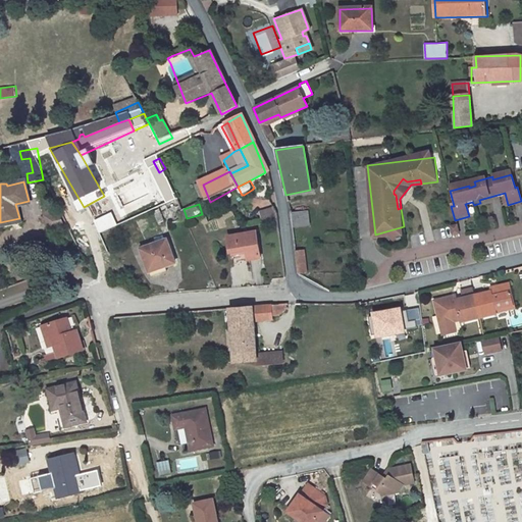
[(162,207),(156,208),(159,224),(166,223),(162,207)]
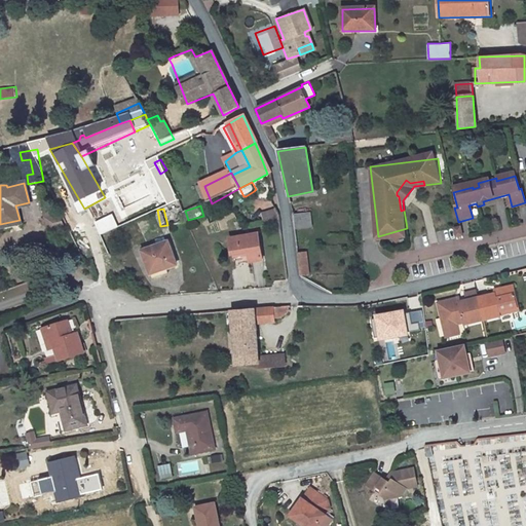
[(276,211),(263,213),(265,226),(279,223),(279,222),(278,214),(276,211)]
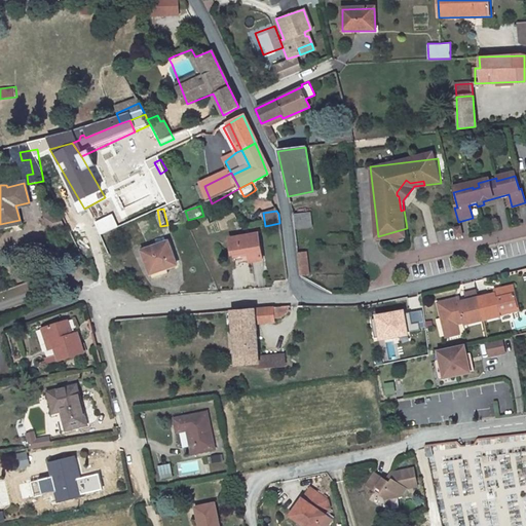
[(294,215),(297,230),(314,227),(311,212),(294,215)]
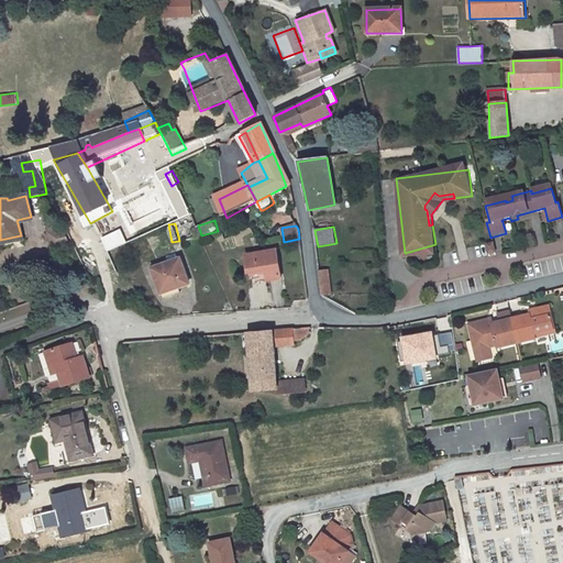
[(63,228),(48,231),(52,247),(70,243),(63,228)]
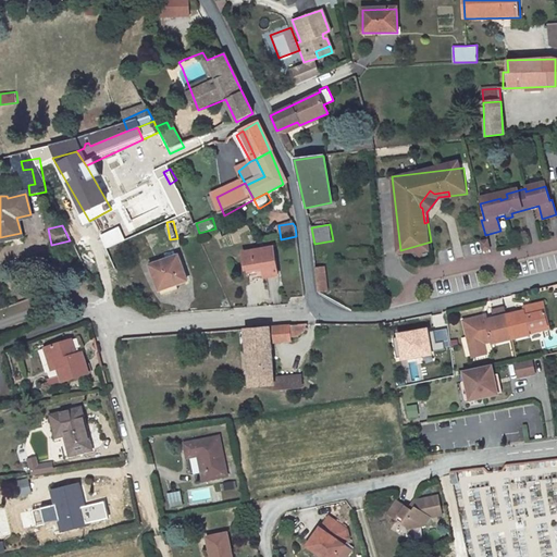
[(485,239),(479,240),(481,250),(489,248),(485,239)]
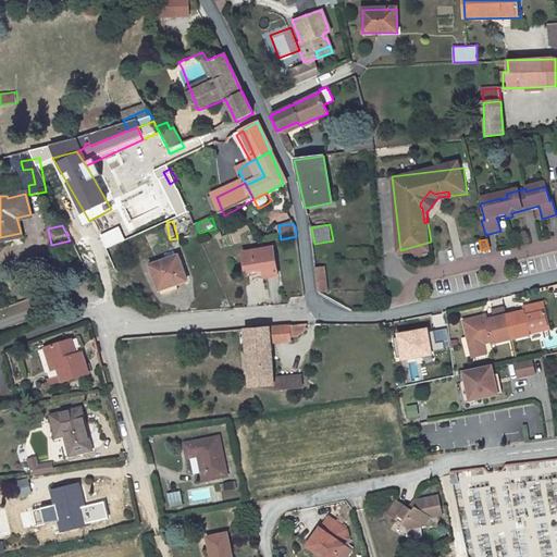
[(431,242),(400,250),(431,247),(431,242)]
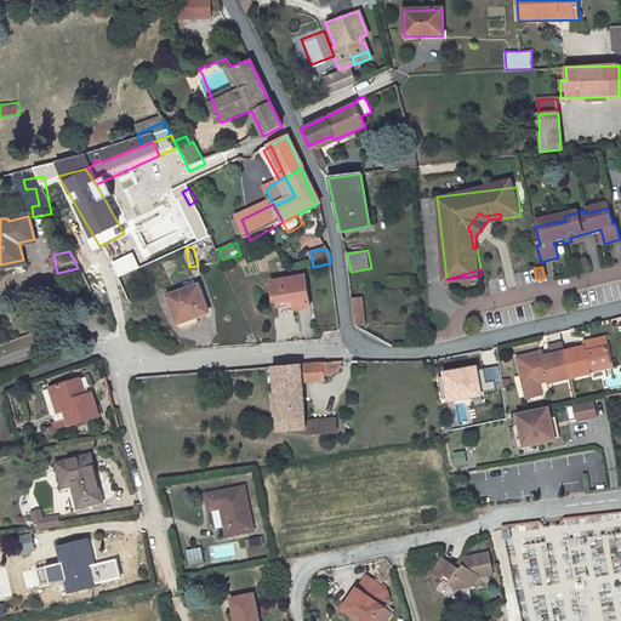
[(305,278),(272,281),(275,308),(286,307),(286,311),(308,307),(305,278)]
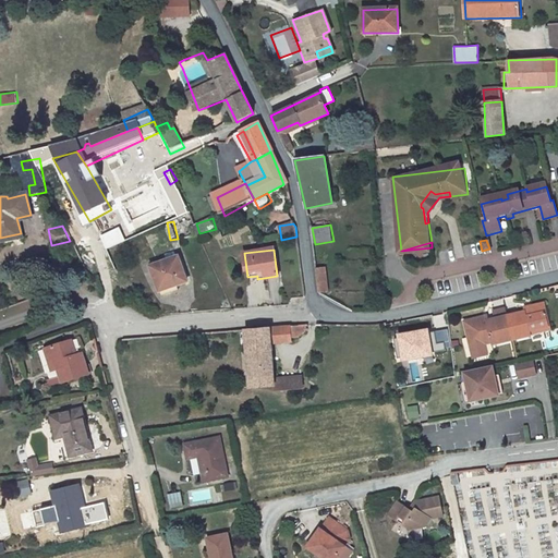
[(179,257),(152,267),(159,289),(176,284),(176,287),(186,283),(179,257)]
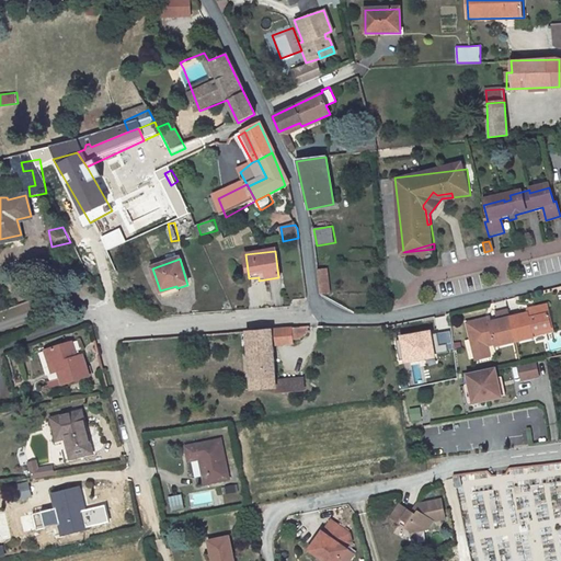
[(317,271),(320,294),(330,293),(327,268),(317,271)]
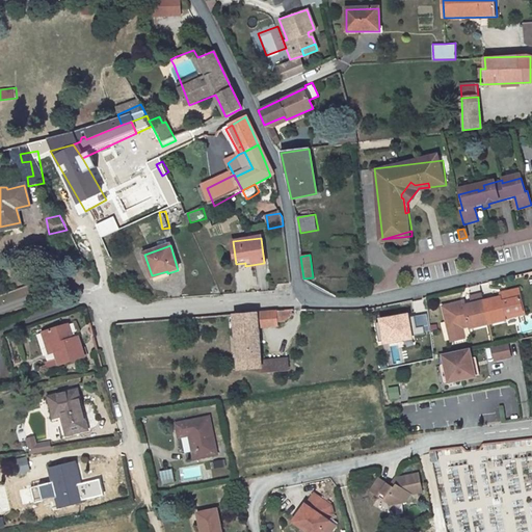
[(505,320),(525,316),(520,293),(508,295),(509,298),(484,303),(489,326),(506,322),(505,320)]
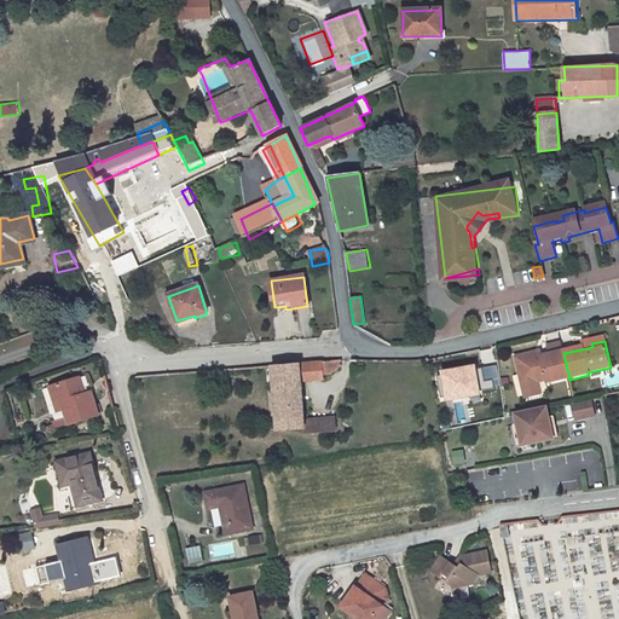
[(563,353),(562,343),(549,346),(550,356),(532,359),(532,356),(518,359),(526,399),(539,395),(537,382),(547,381),(547,385),(570,380),(563,353)]
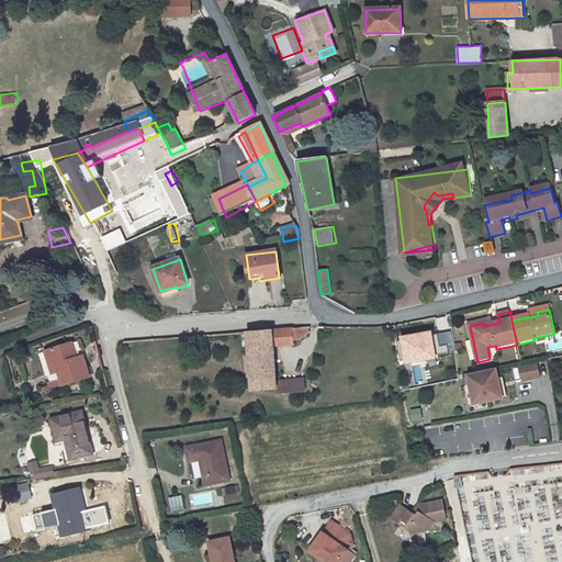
[(284,382),(274,383),(272,347),(293,346),(293,340),(301,339),(301,335),(307,335),(307,327),(247,332),(250,389),(284,389),(284,382)]
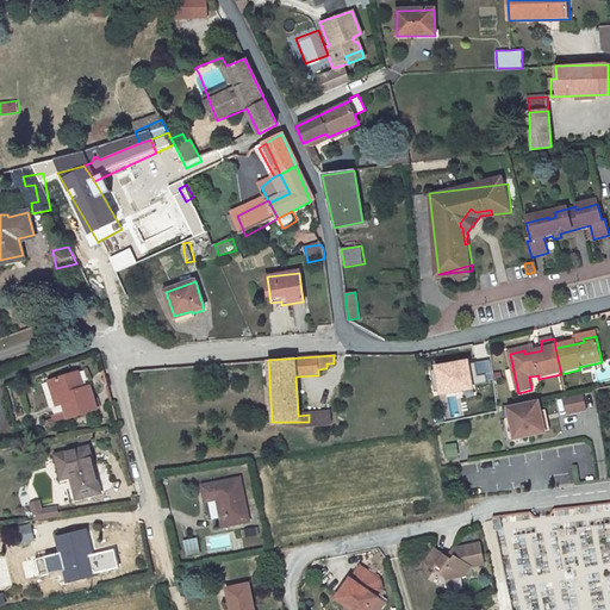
[(429,365),(433,398),(470,393),(466,360),(429,365)]
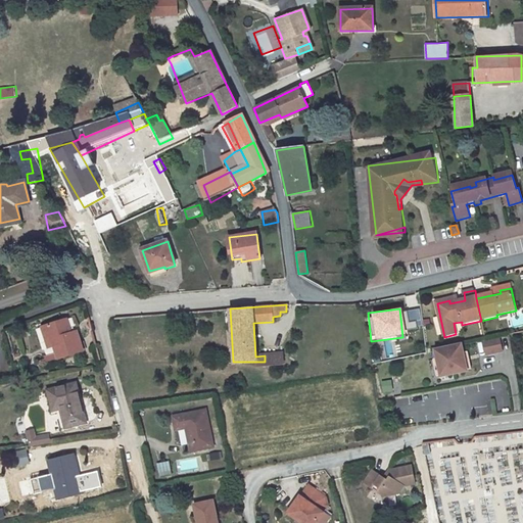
[(416,308),(402,310),(407,346),(420,344),(416,308)]
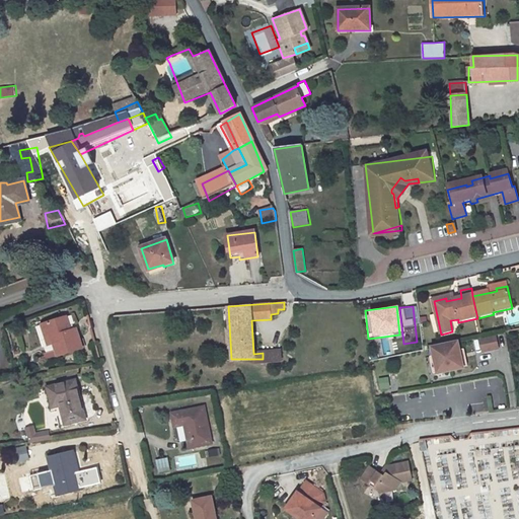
[(67,314),(43,320),(46,335),(52,334),(54,340),(57,353),(82,347),(77,326),(71,328),(68,328),(67,324),(70,323),(67,314)]
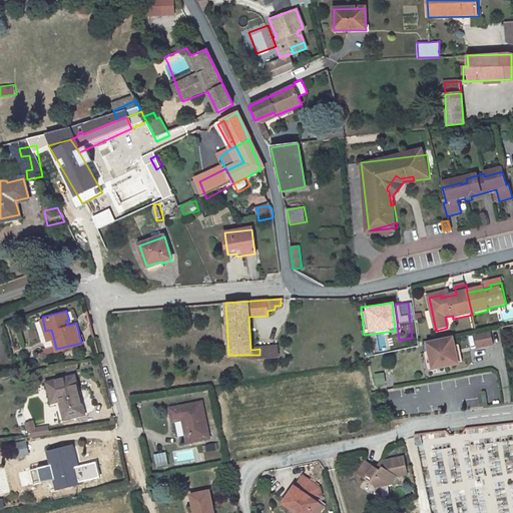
[(475,334),(478,346),(492,343),(489,330),(475,333),(475,334)]
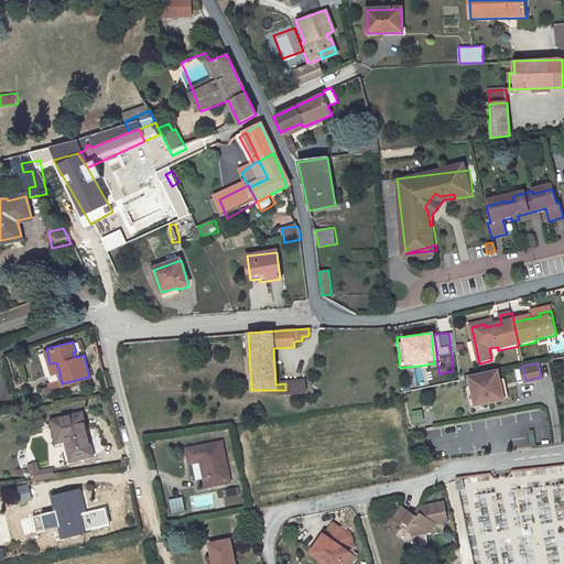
[(473,386),(477,403),(502,398),(499,380),(497,371),(472,378),(473,386)]
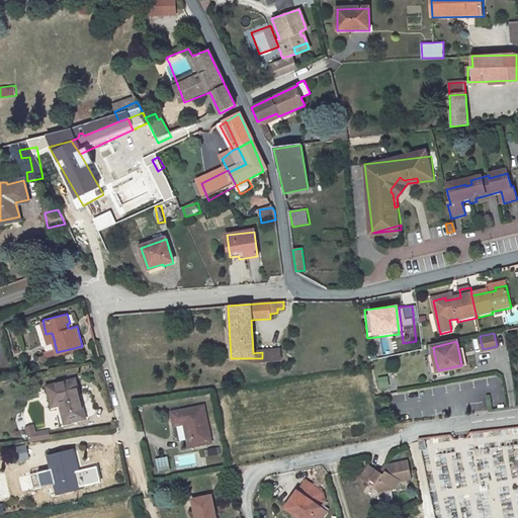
[(378,390),(389,387),(385,376),(375,378),(378,390)]
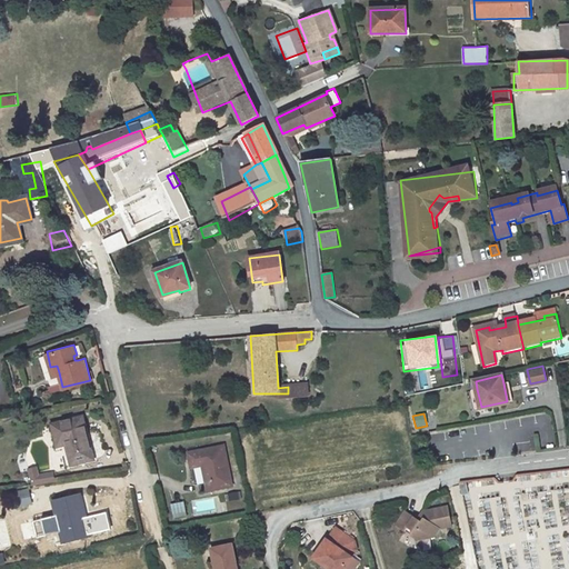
[(87,439),(81,418),(53,425),(58,445),(66,443),(71,465),(92,459),(87,439)]
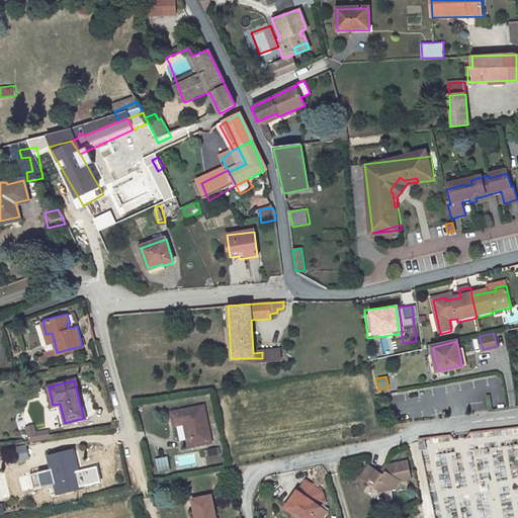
[(209,407),(186,411),(194,447),(217,442),(209,407)]
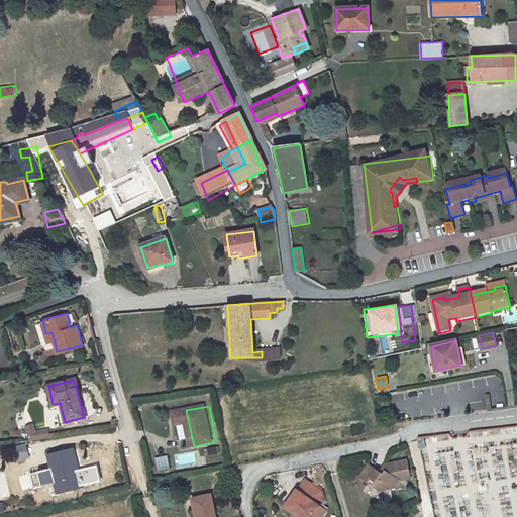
[(48,437),(47,429),(33,431),(32,424),(24,426),(28,440),(48,437)]
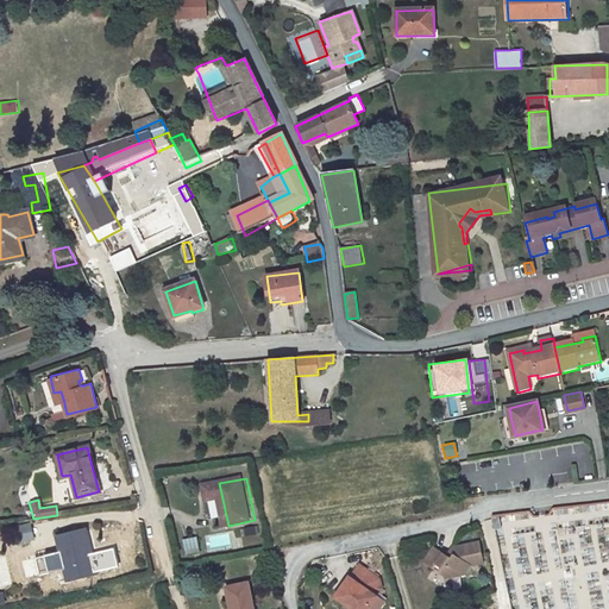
[(36,526),(24,528),(26,541),(37,540),(36,526)]
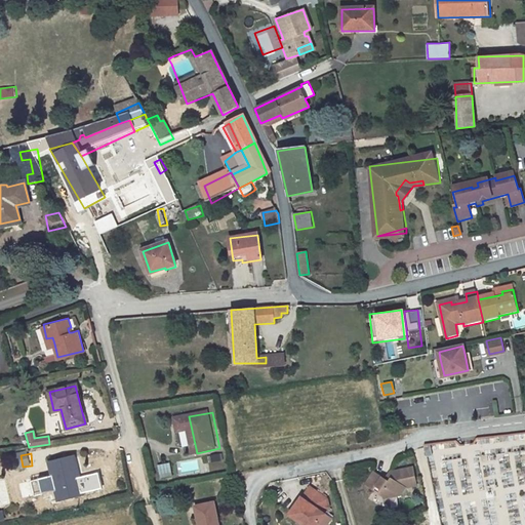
[(56,503),(85,496),(75,456),(46,463),(56,503)]
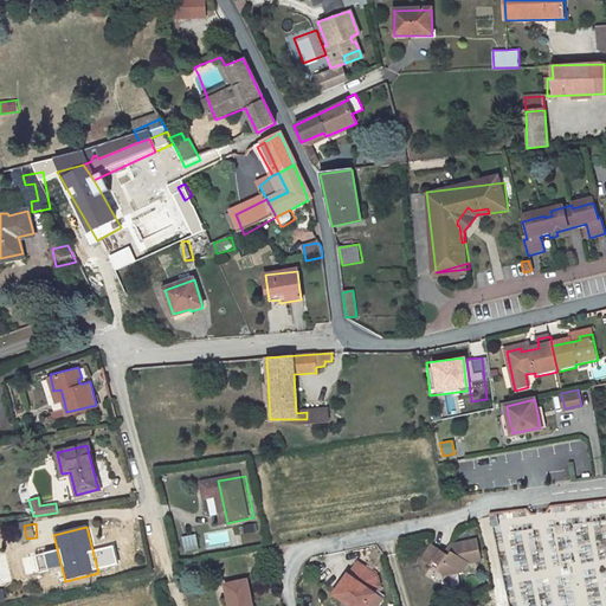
[(195,535),(184,536),(185,549),(198,548),(195,535)]
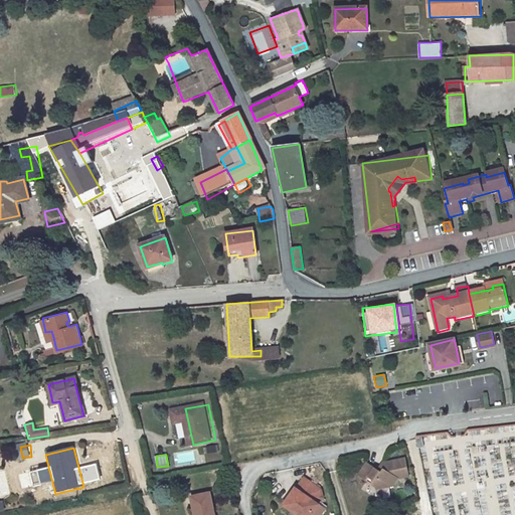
[(359,476),(380,490),(393,487),(396,481),(409,478),(405,460),(383,465),(384,472),(382,475),(368,463),(359,476)]
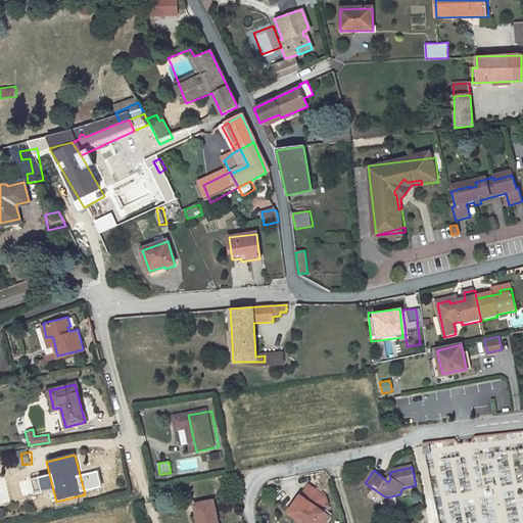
[(289,512),(305,522),(316,522),(325,511),(324,510),(329,504),(326,495),(310,483),(302,494),(301,494),(289,512)]
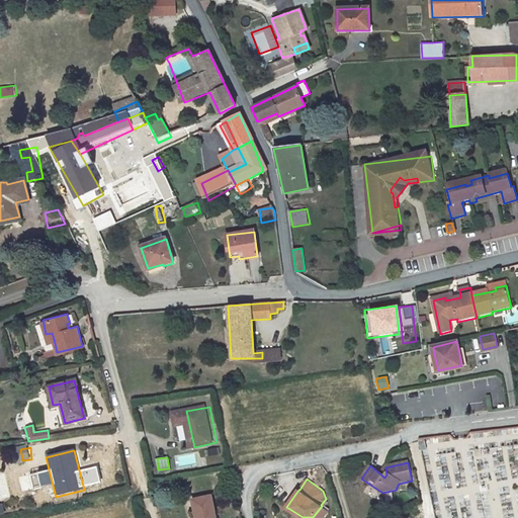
[(395,500),(394,492),(383,493),(384,501),(395,500)]
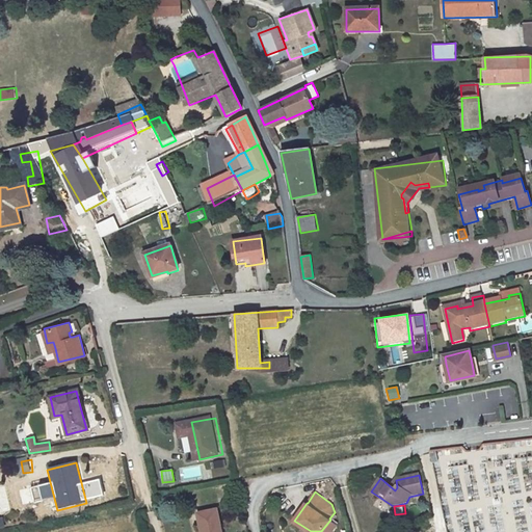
[(223,531),(218,509),(198,514),(202,531),(223,531)]
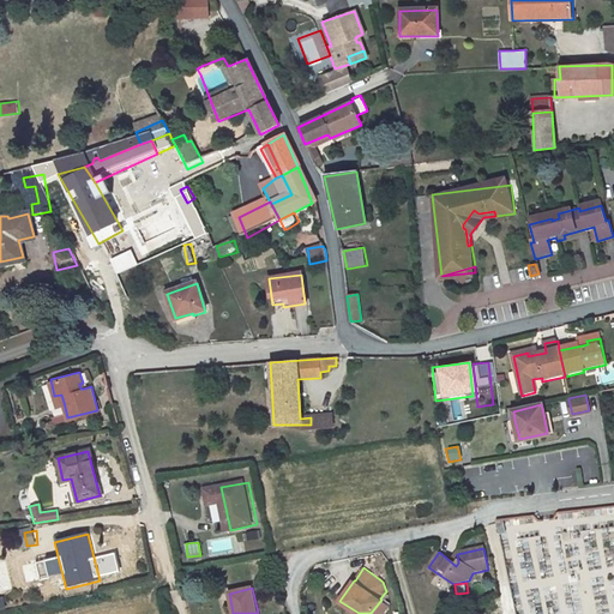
[(381,600),(371,613),(383,613),(389,606),(381,600)]
